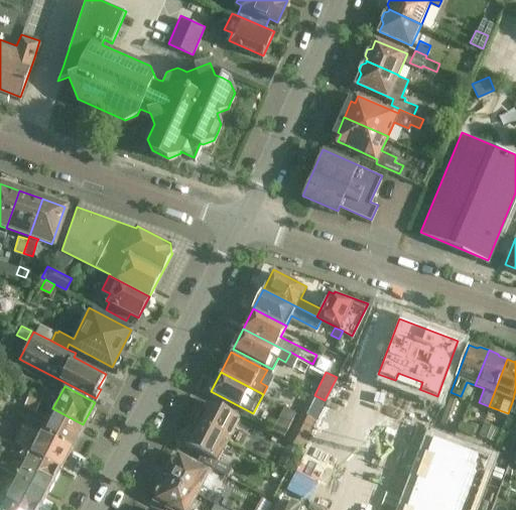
[(27,396),(39,401),(43,393),(32,387),(27,396)]
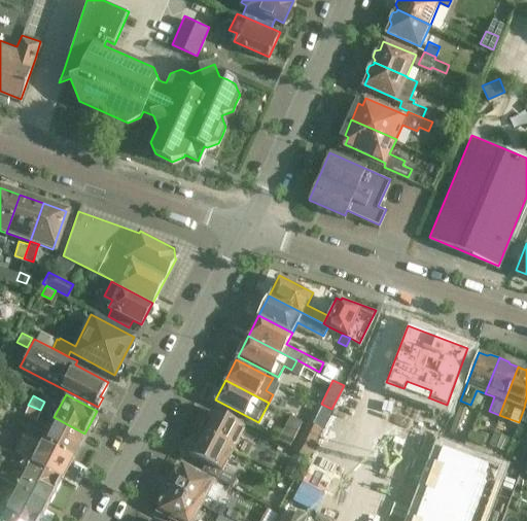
[(450,429),(450,430),(457,432),(467,406),(459,403),(450,429)]
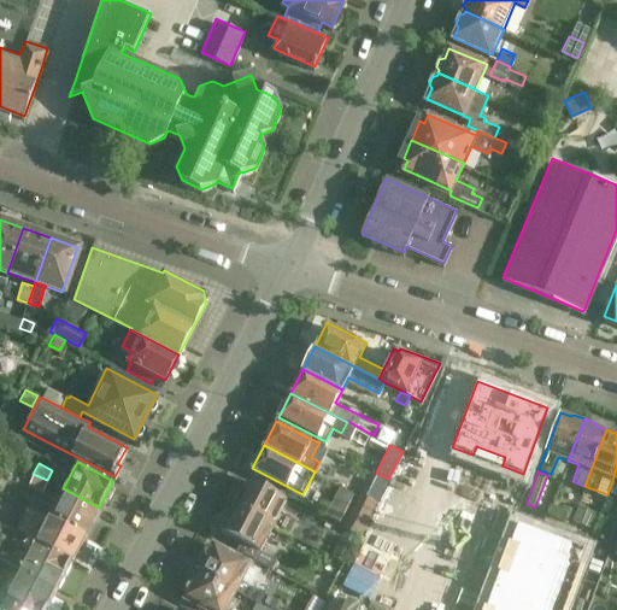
[(47,480),(33,474),(28,484),(42,491),(47,480)]
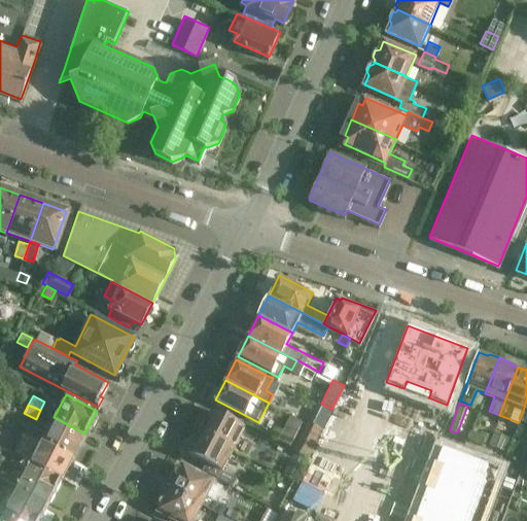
[(200,428),(234,446),(245,424),(211,407),(200,428)]
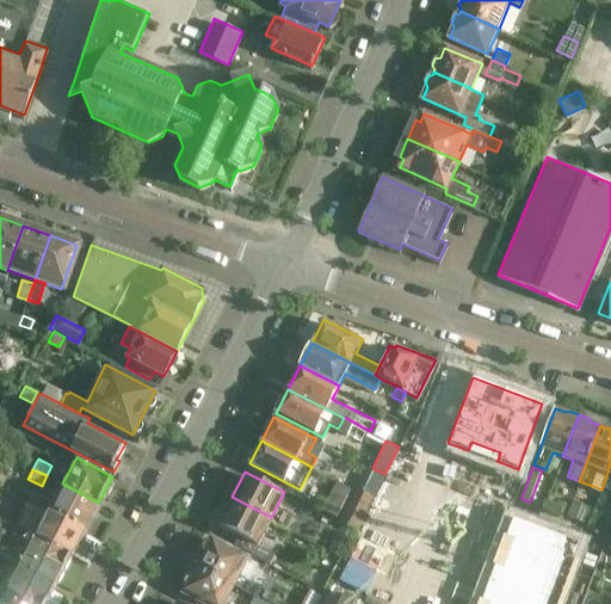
[(62,484),(50,509),(49,510),(85,528),(98,503),(62,484)]
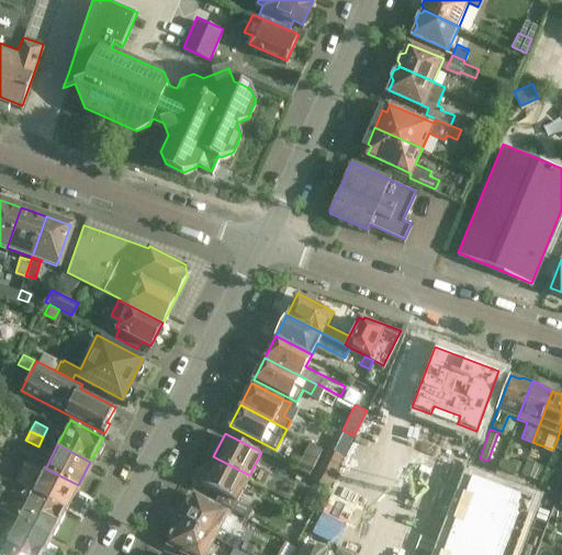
[(327,446),(311,476),(327,485),(343,454),(327,446)]
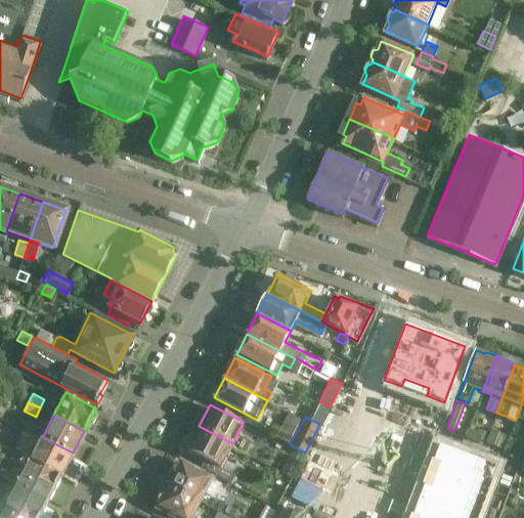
[(232,443),(199,426),(187,448),(220,465),(216,473),(231,481),(235,473),(221,466),(232,443)]
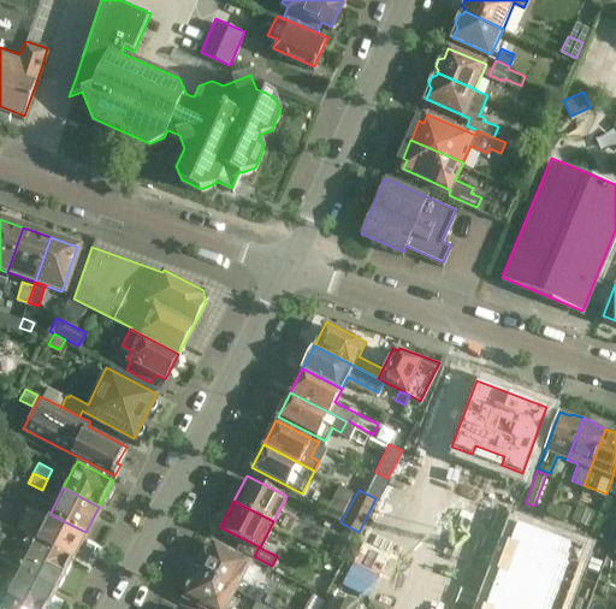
[(575,507),(572,518),(581,520),(586,504),(578,501),(575,507)]
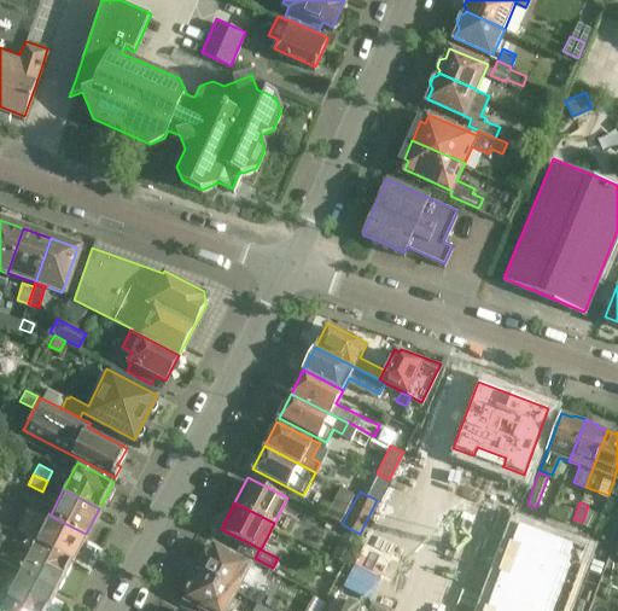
[(564,504),(560,513),(573,519),(577,508),(564,504)]
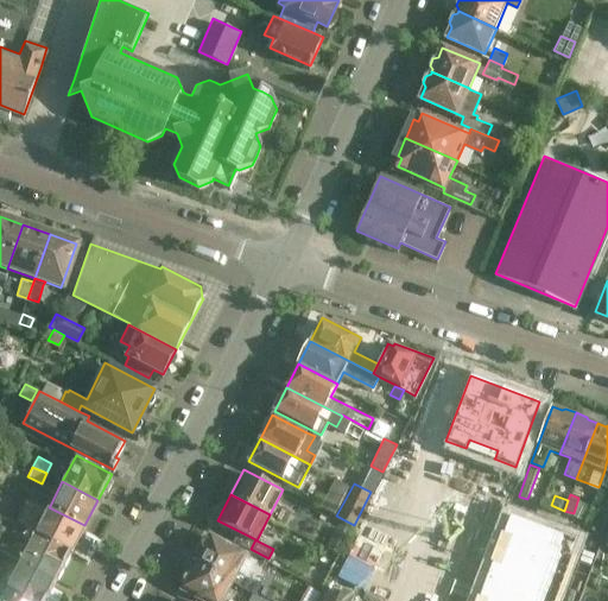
[(29,529),(71,551),(84,525),(49,507),(50,506),(42,503),(29,527),(29,529)]
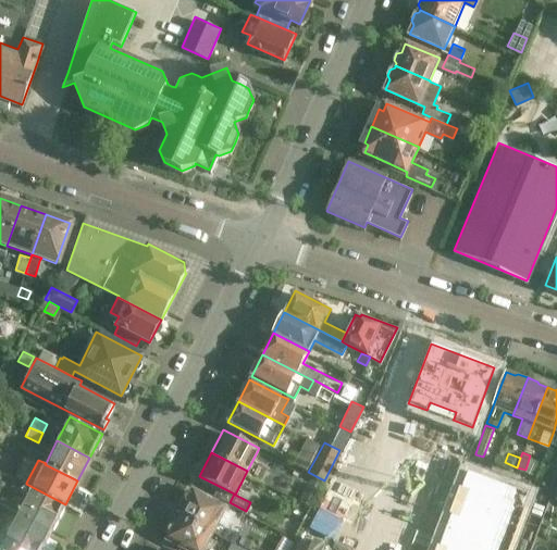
[(51,530),(53,527),(64,505),(65,504),(26,484),(26,483),(0,470),(0,500),(21,511),(19,514),(51,530)]
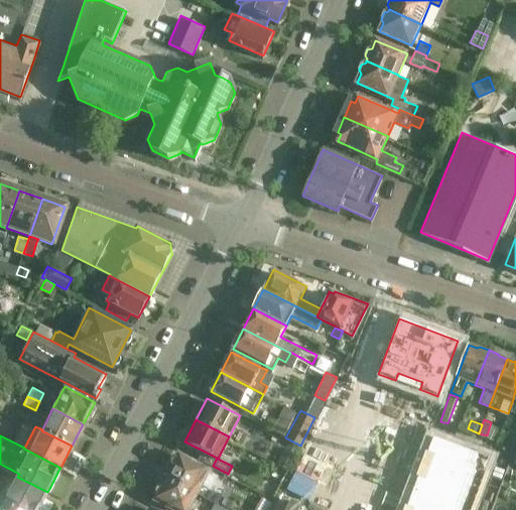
[(468,509),(488,458),(432,436),(426,453),(427,454),(428,454),(433,456),(424,480),(418,478),(417,477),(406,507),(407,508),(407,507),(413,509),(468,509)]
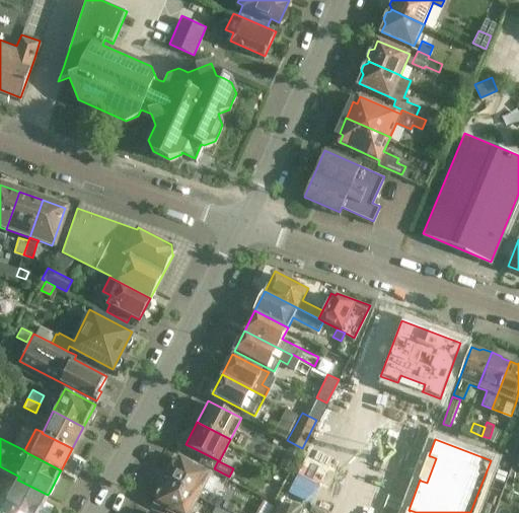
[(289,442),(278,464),(291,471),(302,449),(289,442)]
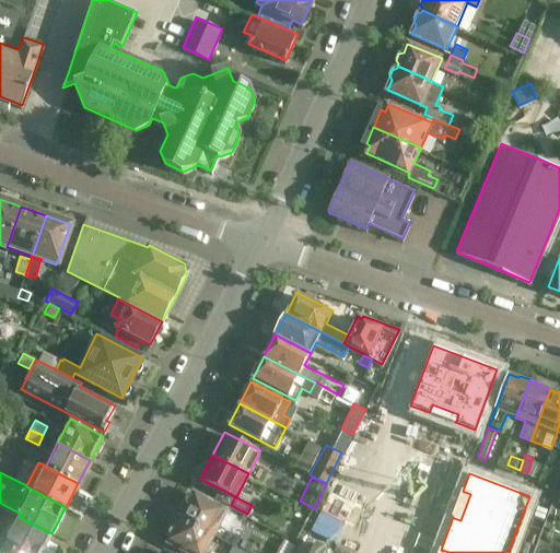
[(549,478),(546,489),(555,492),(559,481),(549,478)]
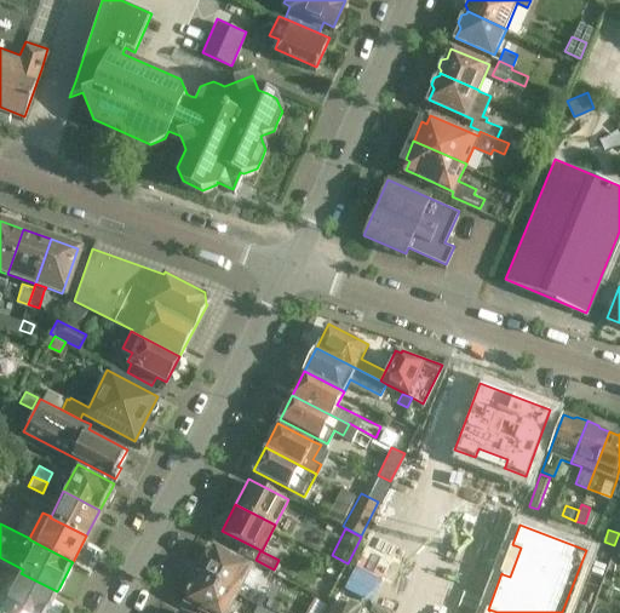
[(214,544),(200,572),(239,591),(262,603),(263,602),(275,609),(280,601),(253,586),(262,569),(253,565),(214,544)]
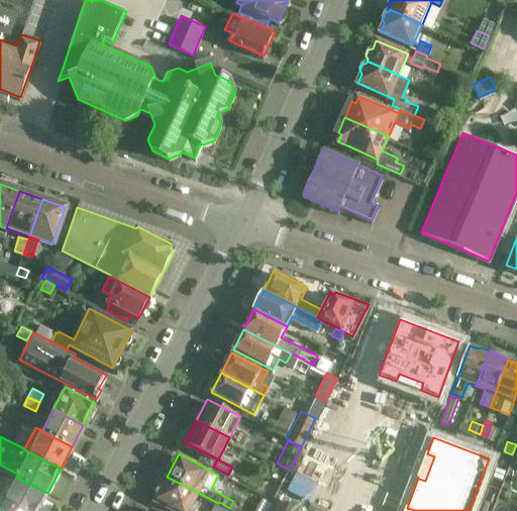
[(37,510),(45,497),(45,496),(46,494),(47,493),(17,478),(17,479),(16,481),(8,477),(3,487),(0,485),(0,501),(19,510),(37,510)]
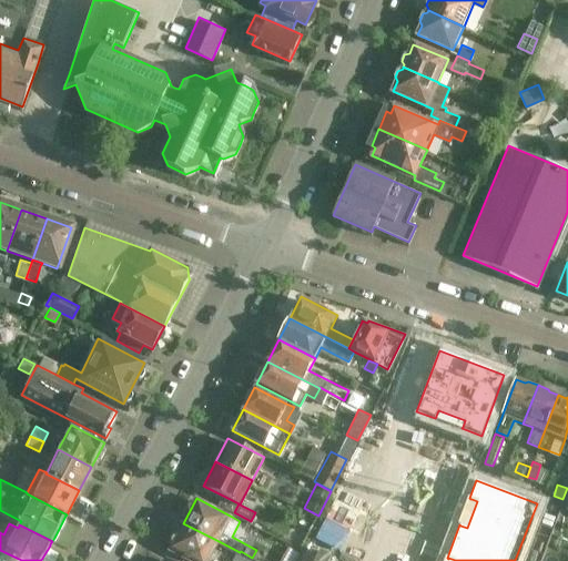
[(219,541),(183,523),(171,548),(194,560),(208,560),(219,541)]
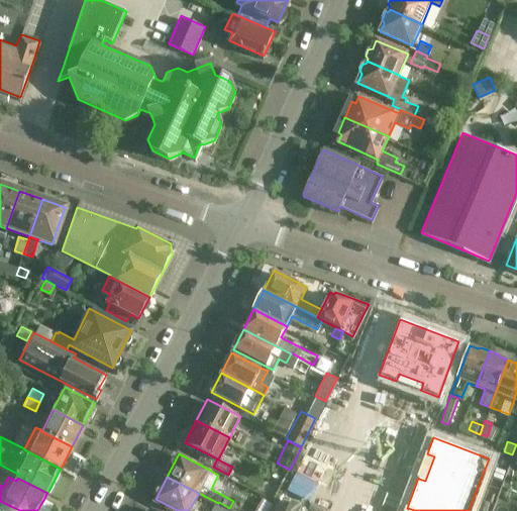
[(503,480),(502,480),(492,477),(489,484),(500,488),(503,480)]
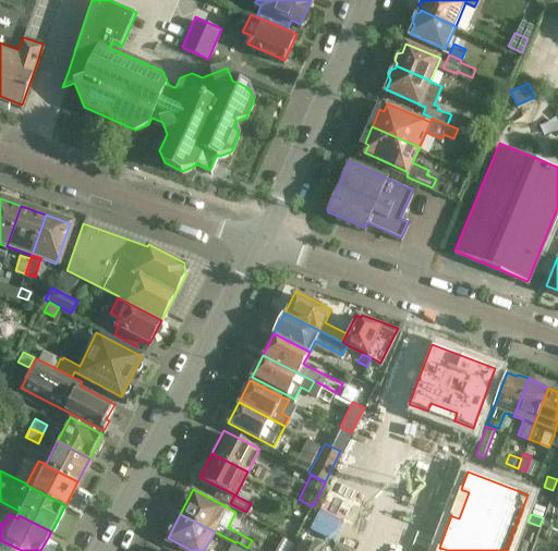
[(528,522),(525,530),(536,535),(540,526),(528,522)]
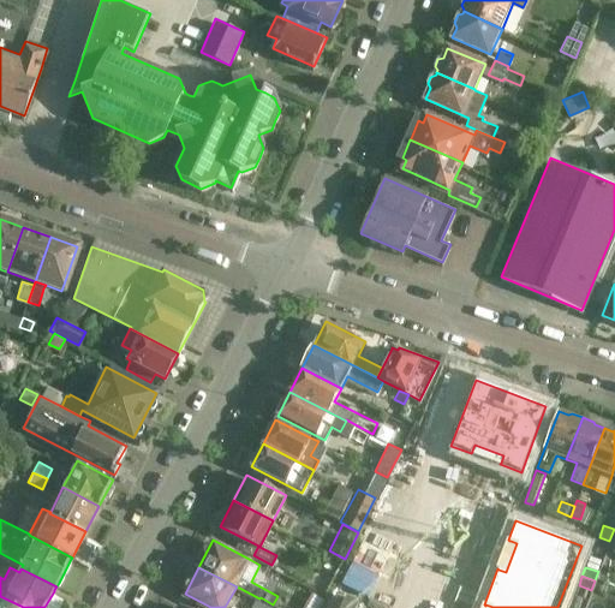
[(591,590),(579,585),(575,594),(587,598),(591,590)]
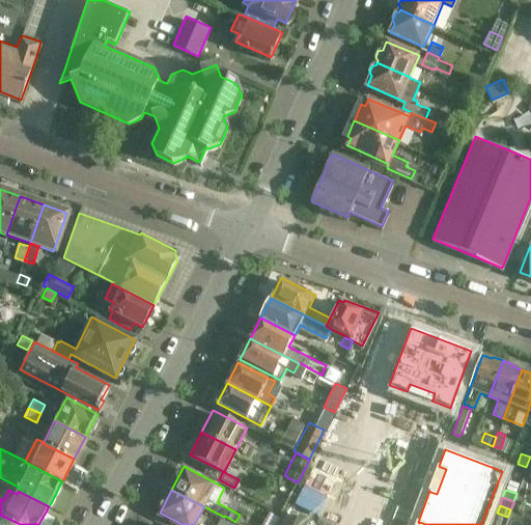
[(497,513),(494,521),(505,524),(507,517),(497,513)]
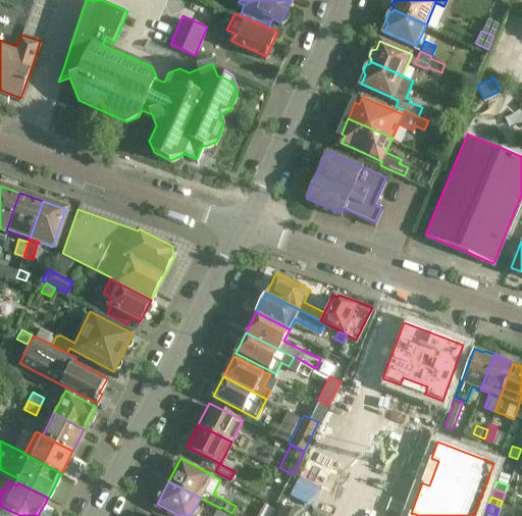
[(0,515),(19,515),(0,506),(0,515)]
